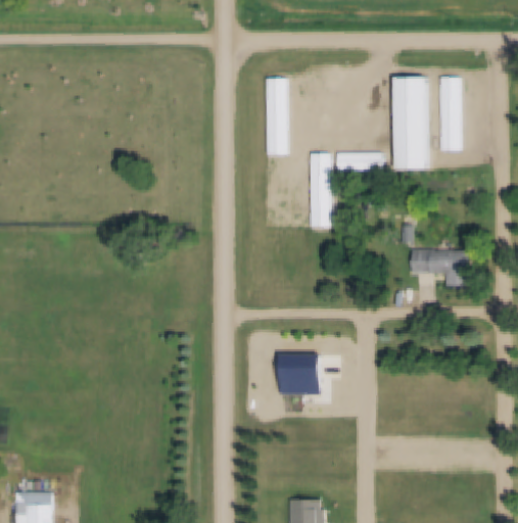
[(440,78),(462,79),(460,149),(439,149),(440,78)]
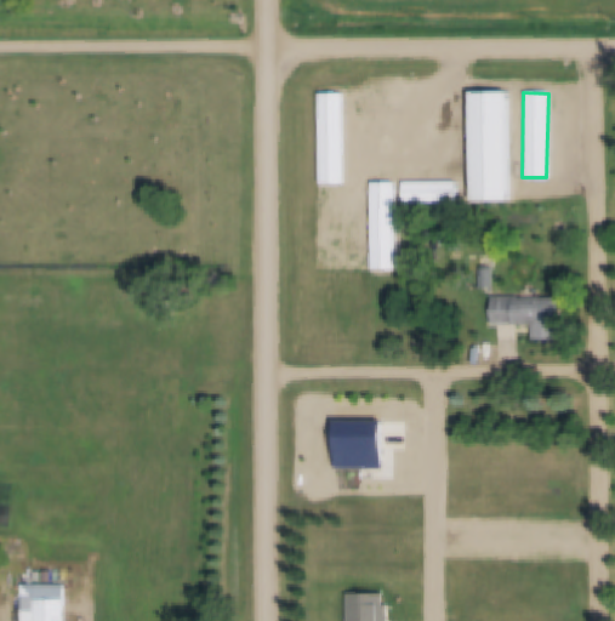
[(317,93),(343,95),(341,183),(315,182),(317,93)]
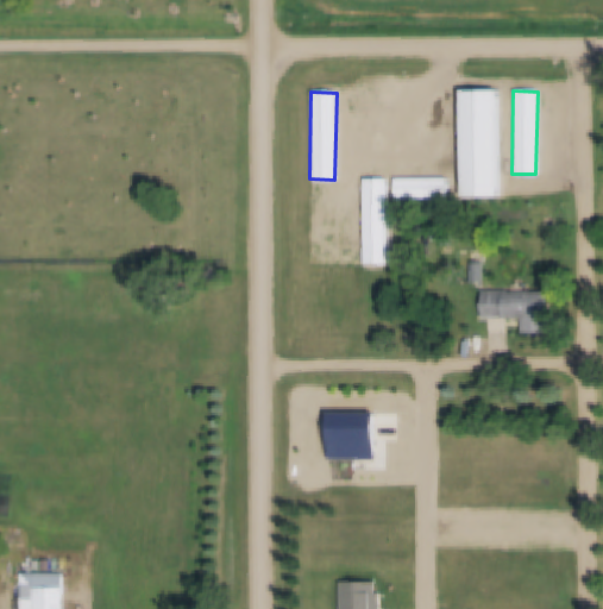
[(459,92),(501,92),(498,196),(458,196),(459,92)]
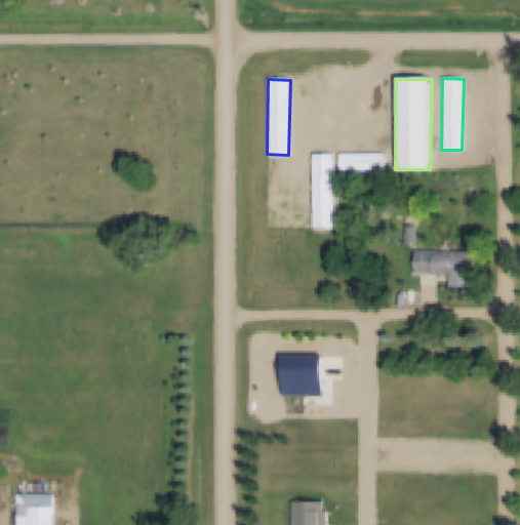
[(337,154),(386,155),(385,170),(337,169),(337,154)]
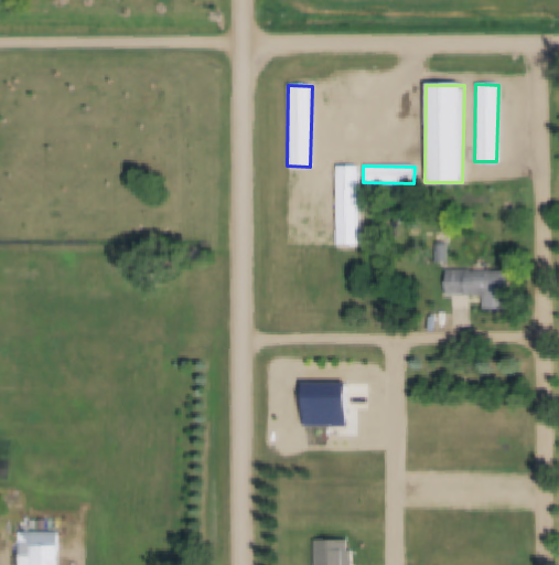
[(449,269),(512,272),(511,309),(485,309),(485,297),(448,296),(449,269)]
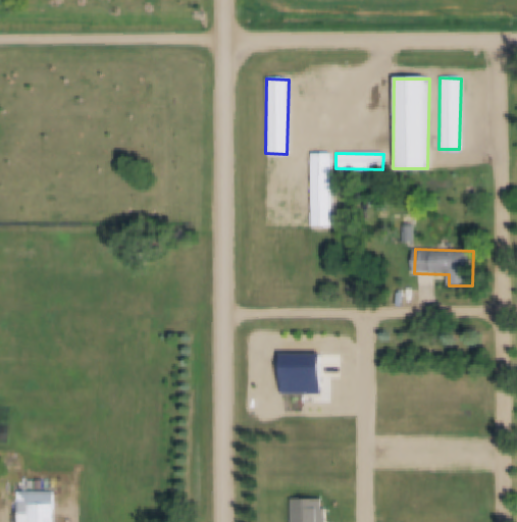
[(18,521),(19,491),(54,492),(53,521),(18,521)]
